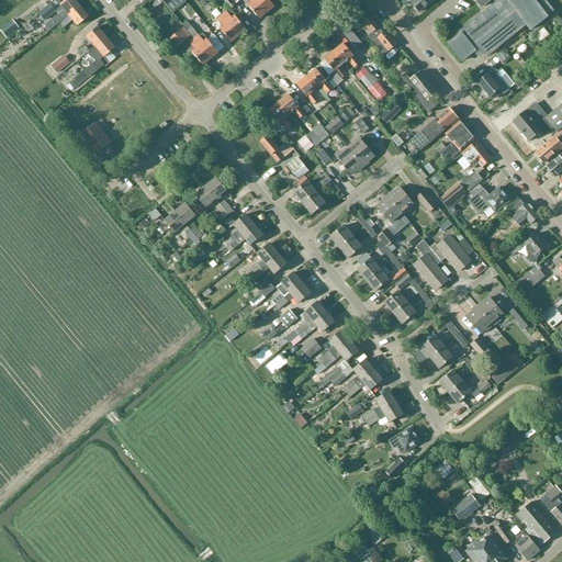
[(67,17),(78,8),(71,0),(65,0),(58,6),(63,11),(53,20),(57,25),(67,17)]
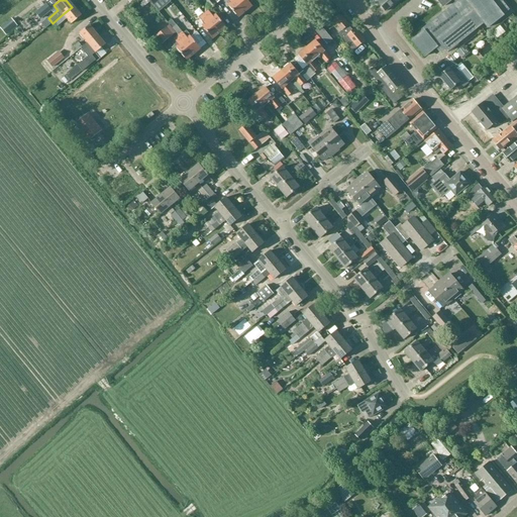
[(203,0),(211,9),(217,5),(213,0),(203,0)]
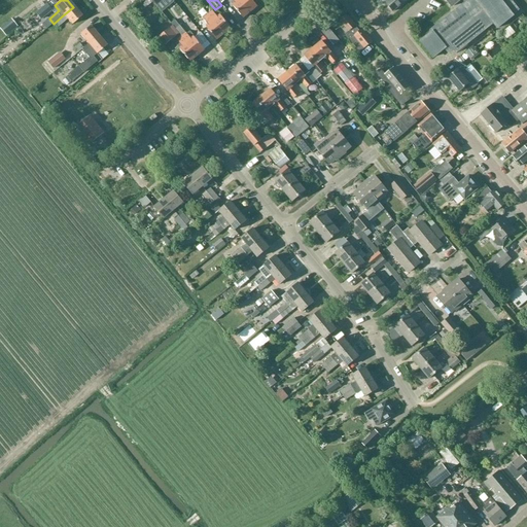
[(243,19),(250,12),(240,0),(232,0),(235,3),(232,5),(243,19)]
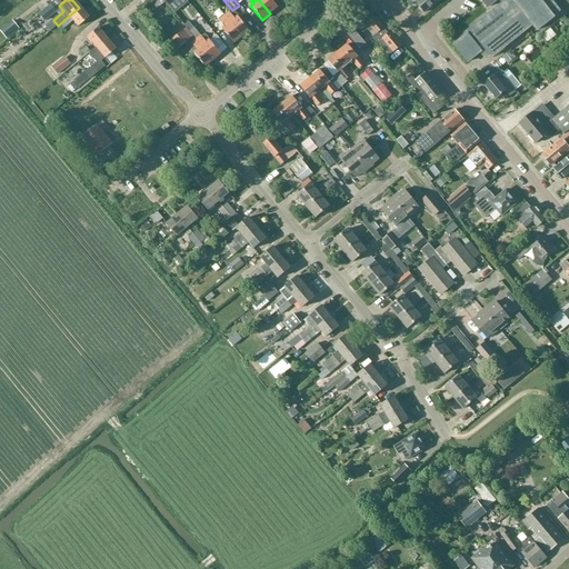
[(259,0),(270,13),(278,7),(271,0),(259,0)]
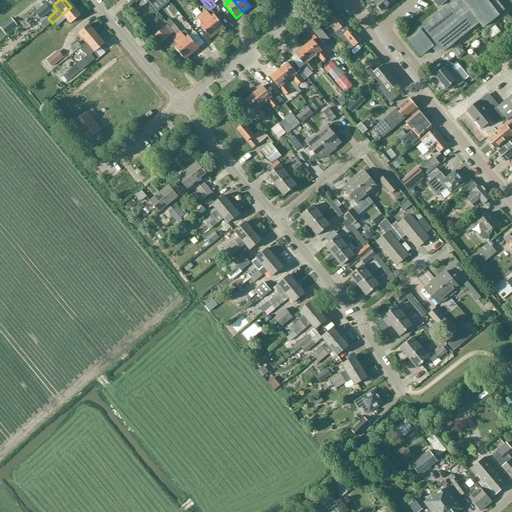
[(382,11),(395,0),(378,0),(375,3),(382,11)]
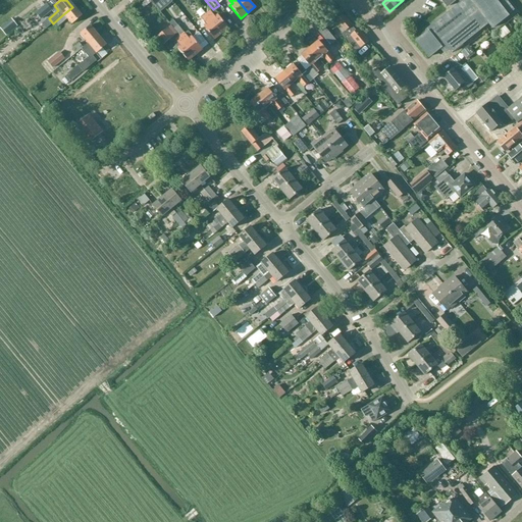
[(440,0),(448,8),(458,0),(461,3),(425,31),(427,33),(416,42),(429,58),(441,49),(445,52),(449,48),(452,52),(488,23),(492,30),(510,16),(509,15),(515,10),(506,0),(497,0),(498,0),(497,0),(440,0)]
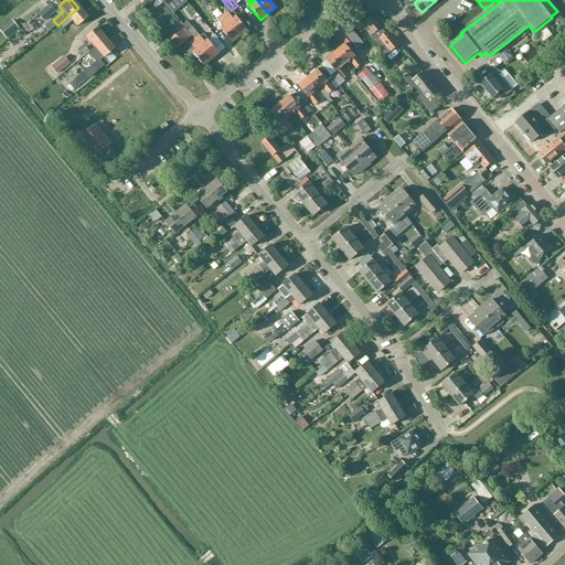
[(43,21),(55,11),(54,10),(50,4),(38,14),(43,21)]
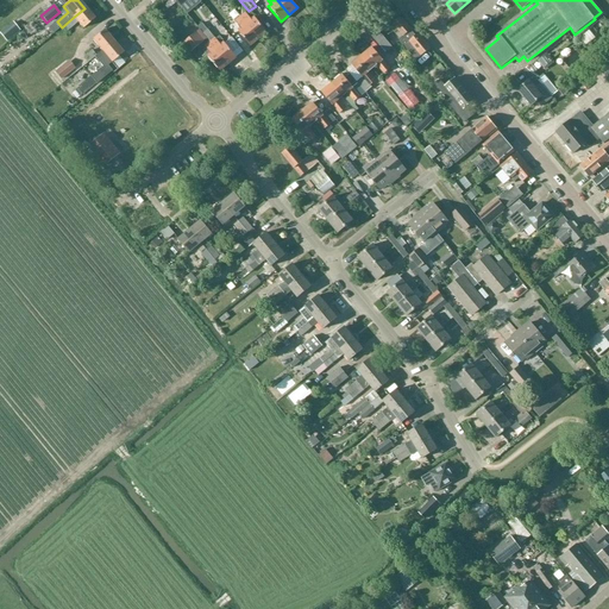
[(94,20),(85,8),(73,18),(62,27),(67,32),(77,23),(82,30),(94,20)]
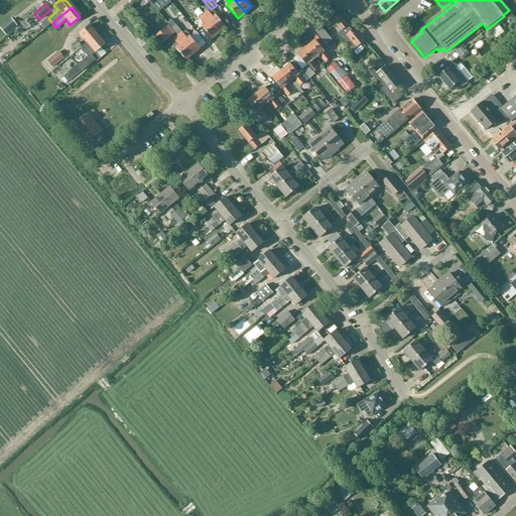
[(220,33),(204,14),(199,8),(194,12),(200,18),(200,19),(198,21),(203,26),(202,26),(213,39),(220,33)]
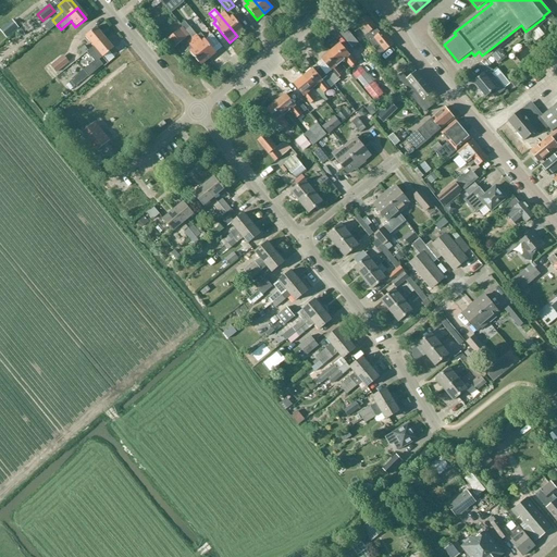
[(245,29),(233,15),(229,11),(226,13),(225,11),(220,15),(237,36),(245,29)]
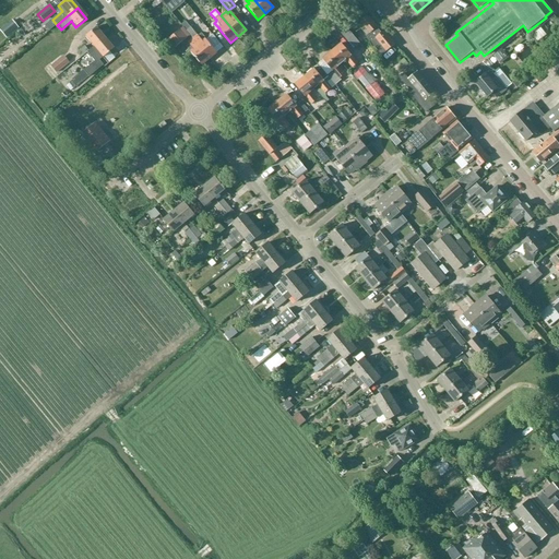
[(382,34),(378,28),(367,16),(360,23),(370,34),(366,37),(382,56),(395,45),(384,32),(382,34)]
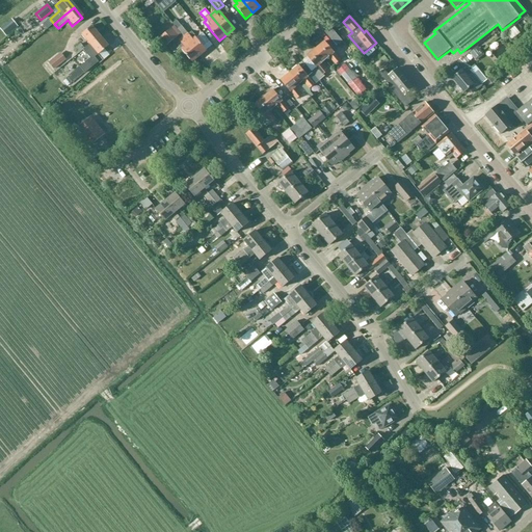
[(187,33),(182,26),(177,20),(173,23),(183,36),(200,56),(207,51),(191,32),(189,34),(188,33),(187,33)]
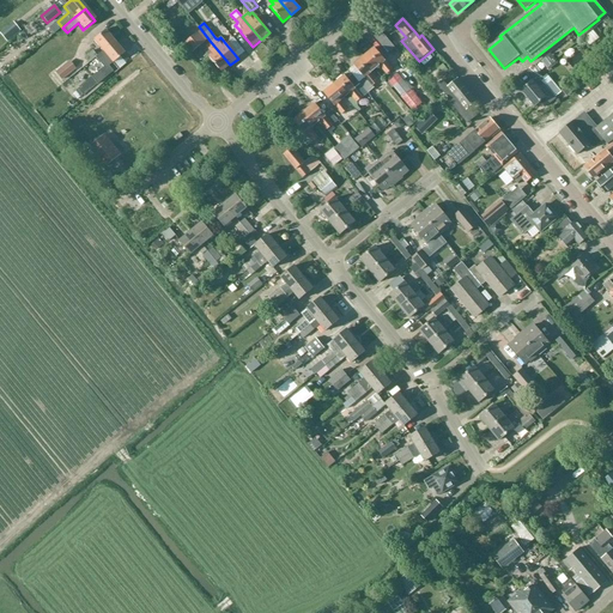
[(12,24),(0,32),(0,35),(5,41),(18,30),(12,24)]
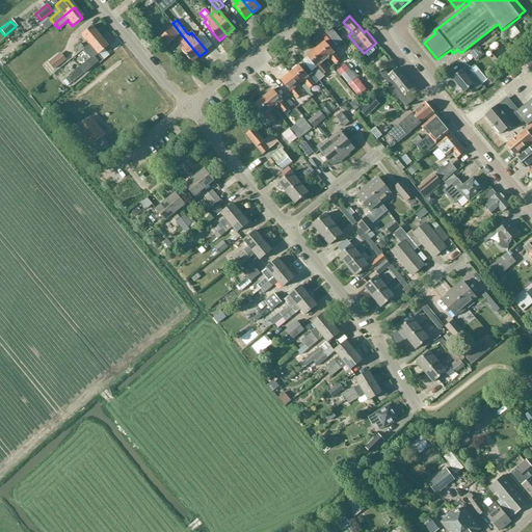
[(181,34),(174,26),(159,38),(166,47),(181,34)]
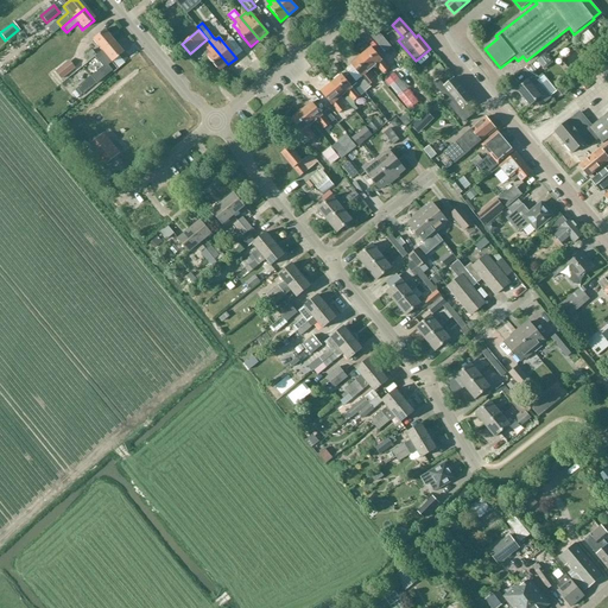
[(101,52),(113,43),(103,31),(92,39),(101,51),(101,52)]
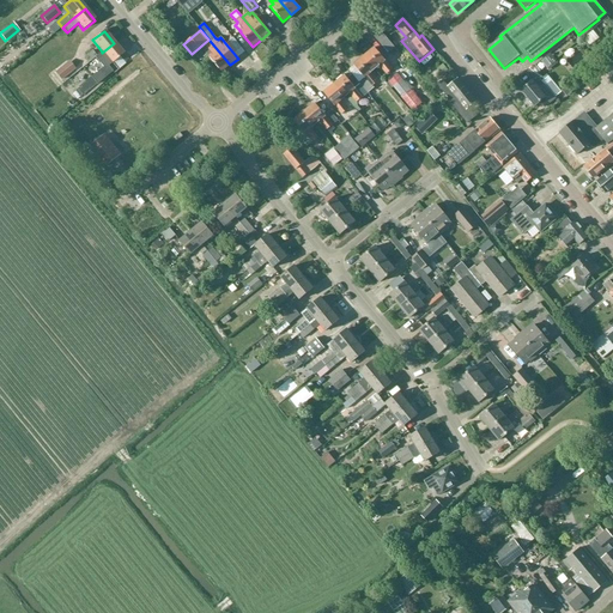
[(222,72),(230,65),(211,42),(205,47),(207,49),(204,52),(222,72)]
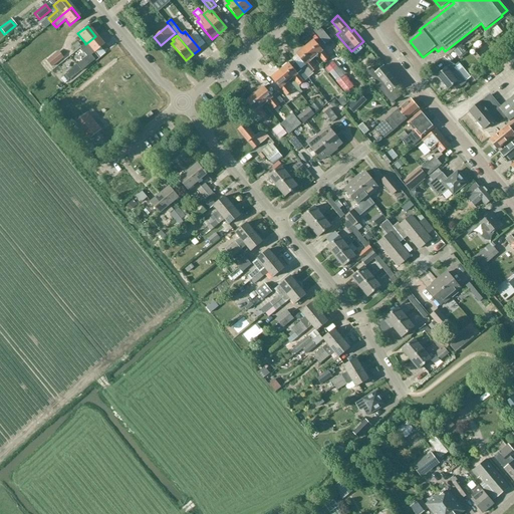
[(63,77),(61,79),(65,83),(76,74),(80,70),(81,71),(94,60),(90,56),(103,46),(95,36),(85,44),(80,48),(86,56),(76,64),(76,65),(71,69),(63,76),(63,77)]
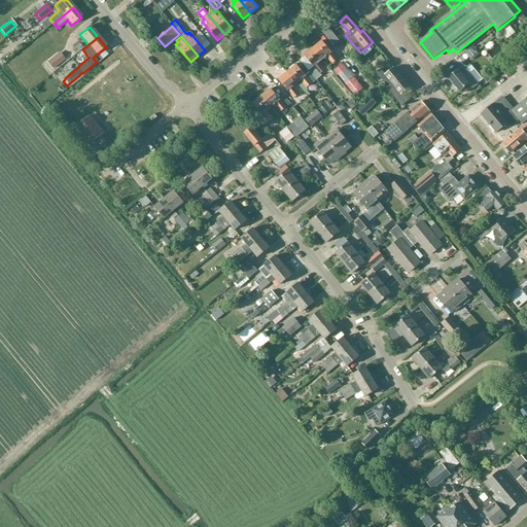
[(338,61),(332,54),(322,42),(313,49),(323,61),(326,58),(332,65),(338,61)]
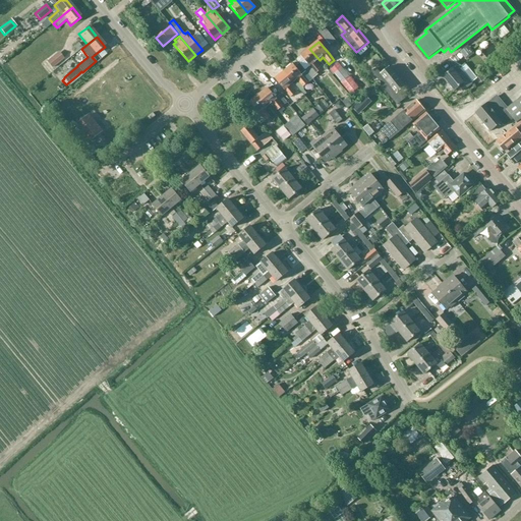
[(78,43),(73,48),(76,52),(82,48),(78,43)]
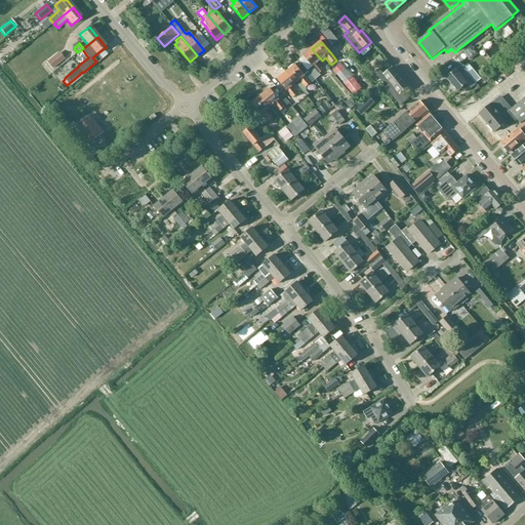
[(469,58),(477,52),(472,46),(463,52),(469,58)]
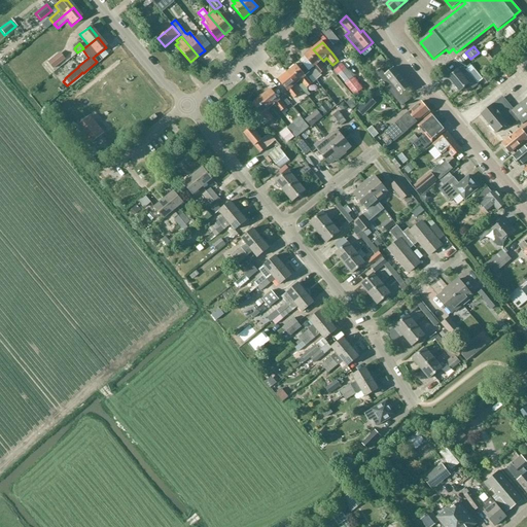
[(319,64),(323,61),(313,49),(305,57),(313,67),(308,71),(309,72),(317,80),(322,76),(321,74),(325,71),(319,64)]
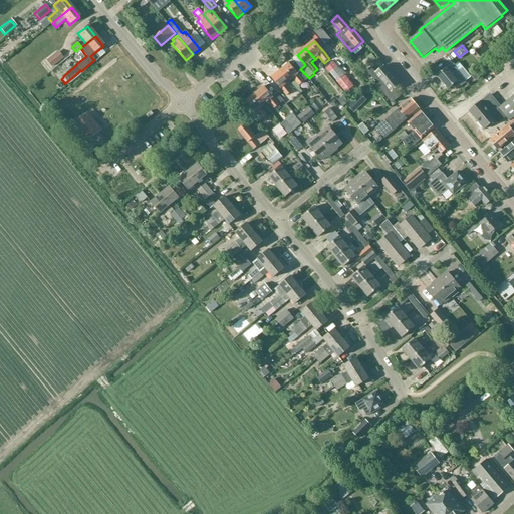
[(57,51),(46,60),(51,67),(63,57),(57,51)]
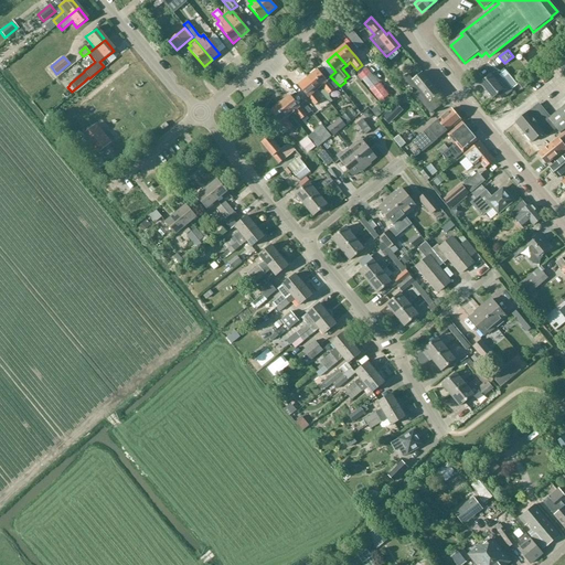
[(68,64),(73,71),(86,63),(82,56),(68,64)]
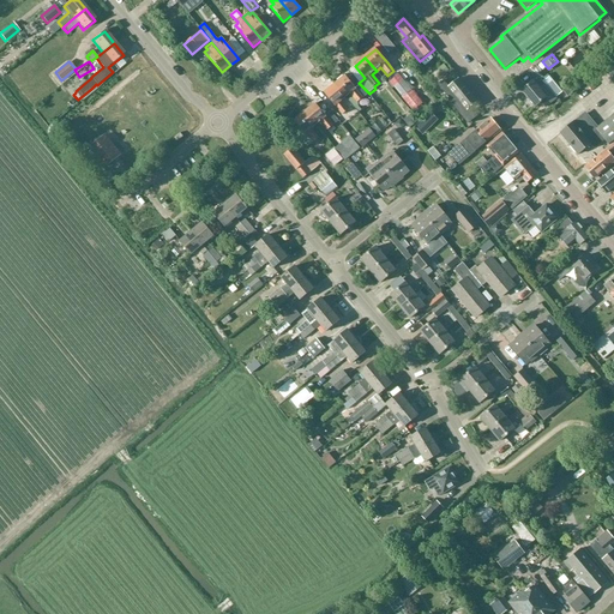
[(534,83),(523,91),(536,107),(540,104),(541,102),(546,108),(558,98),(557,97),(563,92),(548,74),(543,78),(540,73),(541,72),(536,66),(527,74),(534,83)]
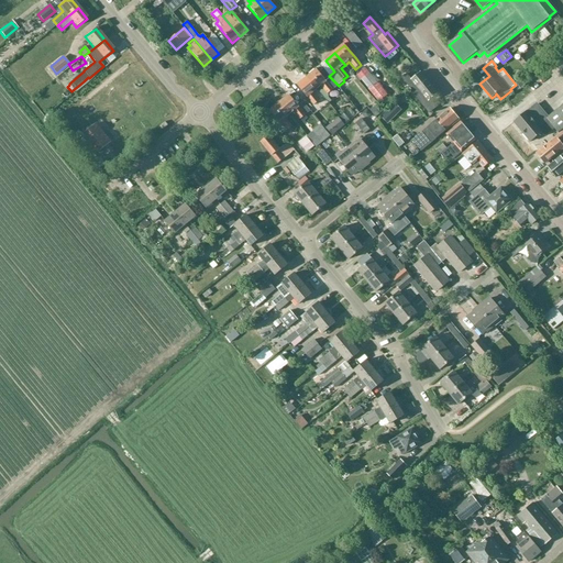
[(365,68),(357,75),(361,79),(368,74),(365,68)]
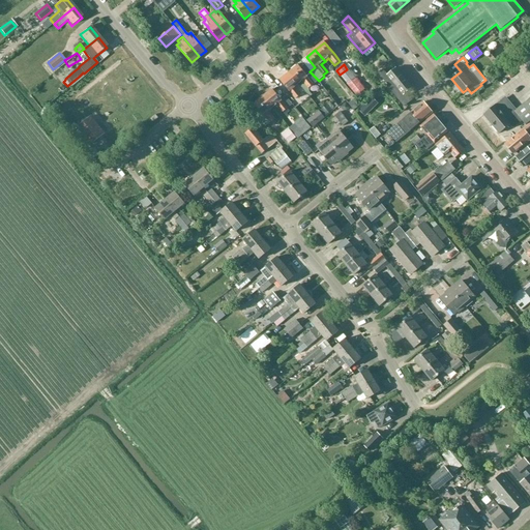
[(311,72),(306,76),(298,65),(289,74),(299,85),(302,82),(303,83),(300,86),(310,97),(314,94),(310,89),(314,85),(319,81),(311,72)]
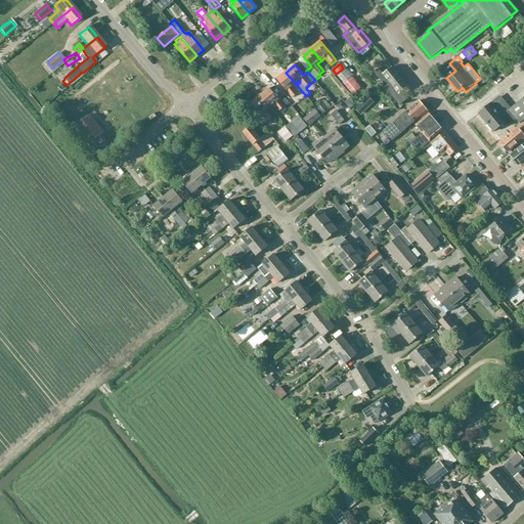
[(400,93),(407,88),(391,68),(382,75),(379,71),(375,74),(386,87),(385,87),(399,105),(406,100),(400,93)]
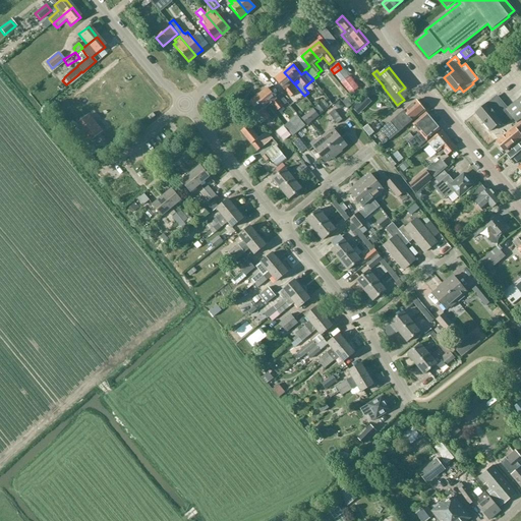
[(488,76),(483,70),(477,75),(482,81),(488,76)]
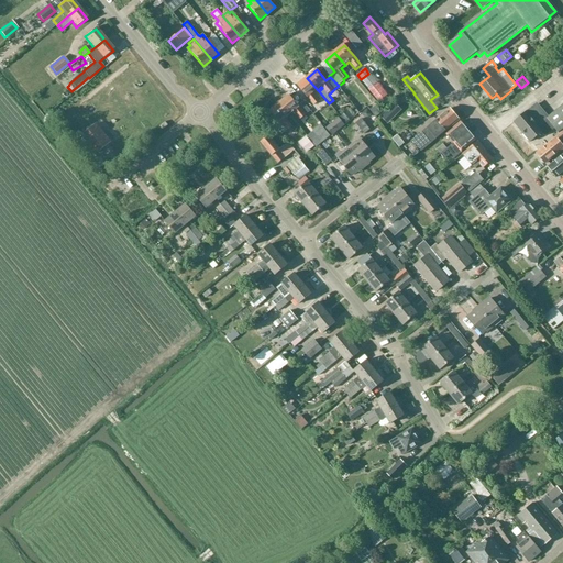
[(313,94),(318,90),(307,78),(297,86),(307,98),(315,106),(320,101),(313,94)]
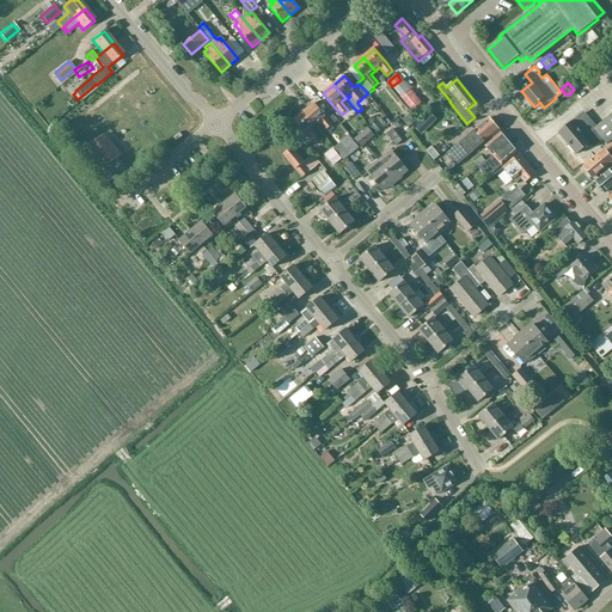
[(410,91),(401,98),(412,111),(421,105),(422,104),(410,91)]
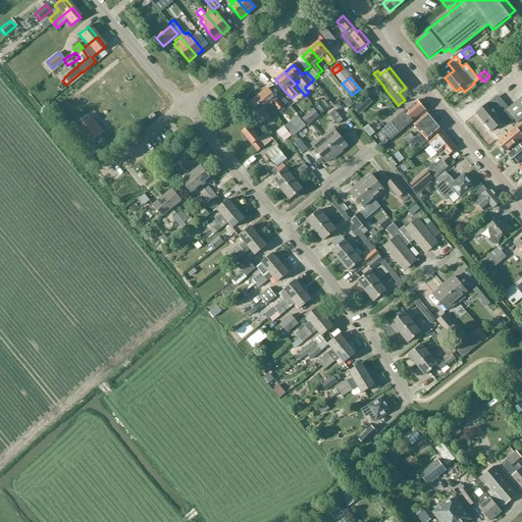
[(281,95),(276,99),(268,89),(259,96),(269,107),(272,104),(278,111),(283,107),(289,104),(286,102),(281,95)]
